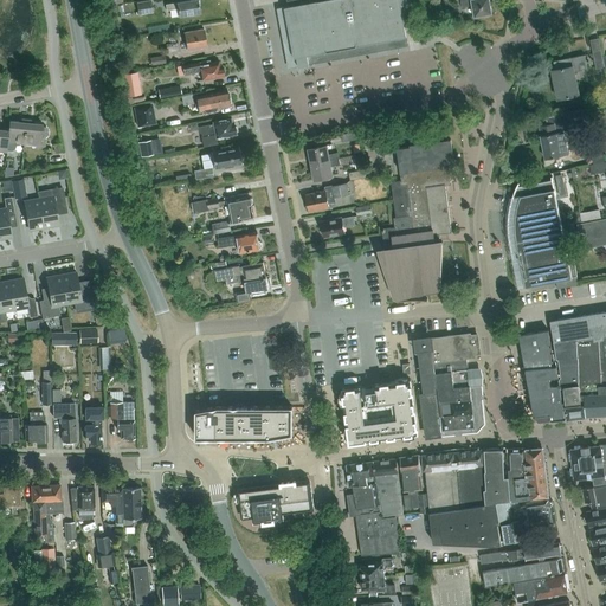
[(198,0),(188,0),(176,2),(166,5),(167,11),(178,8),(179,15),(200,12),(198,0)]
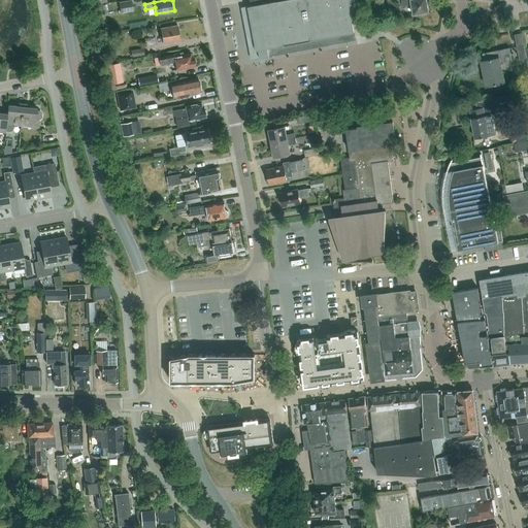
[(251,56),(328,40),(329,44),(338,42),(337,39),(355,35),(352,22),(361,20),(356,0),(257,0),(258,4),(240,7),(251,56)]
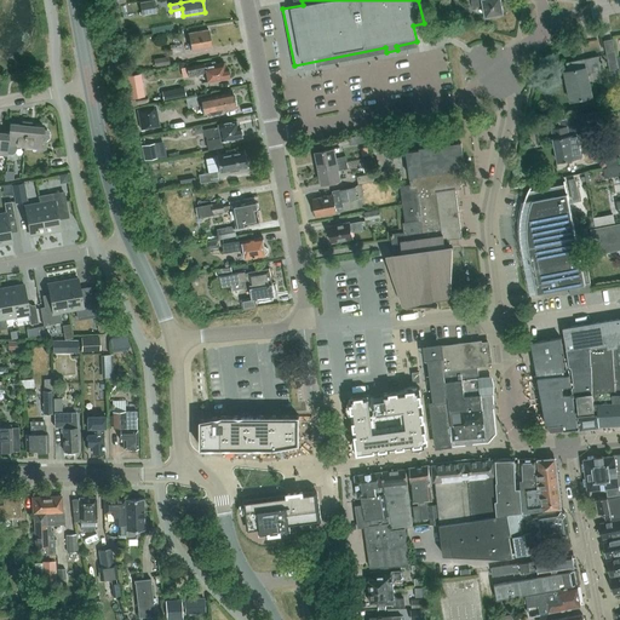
[(470,0),(472,7),(483,5),(484,17),(503,13),(500,0),(470,0)]
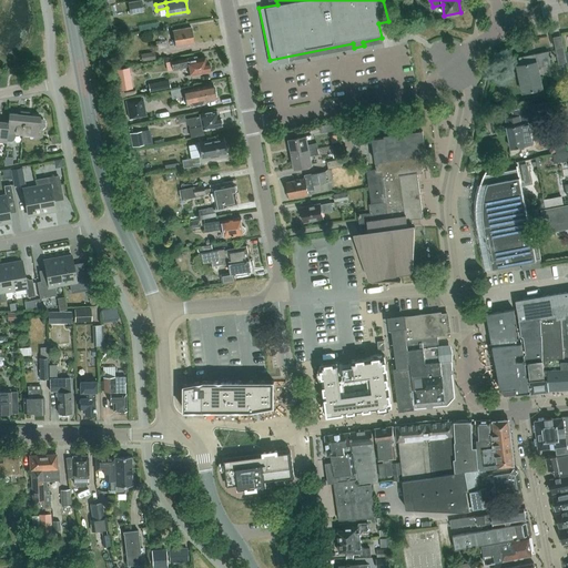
[(142,1),(129,3),(130,14),(143,12),(142,1)]
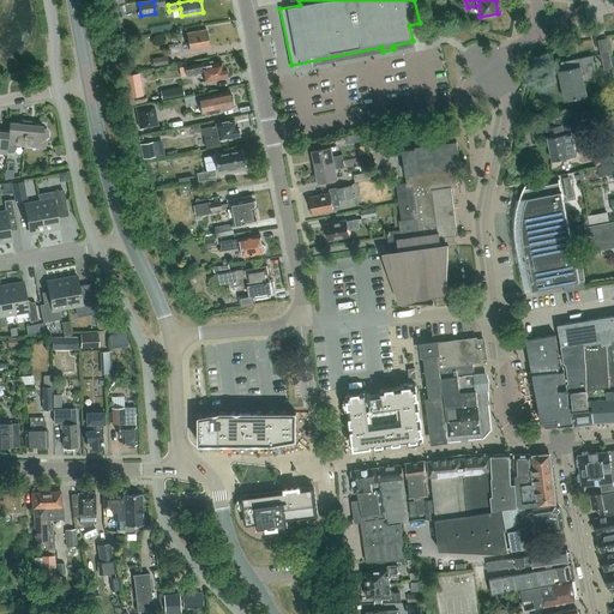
[(187,32),(190,50),(210,47),(206,29),(187,32)]
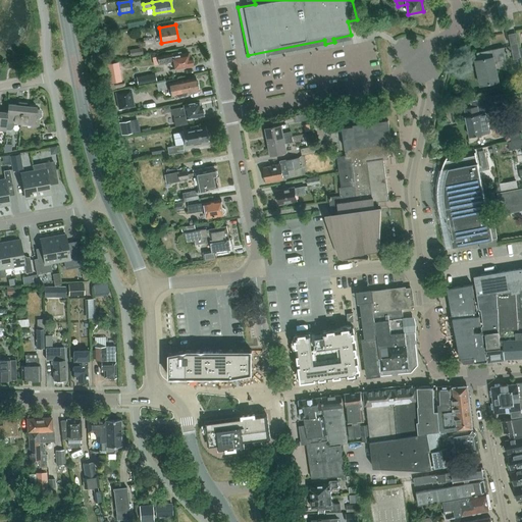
[(518,44),(510,45),(513,59),(521,58),(518,44)]
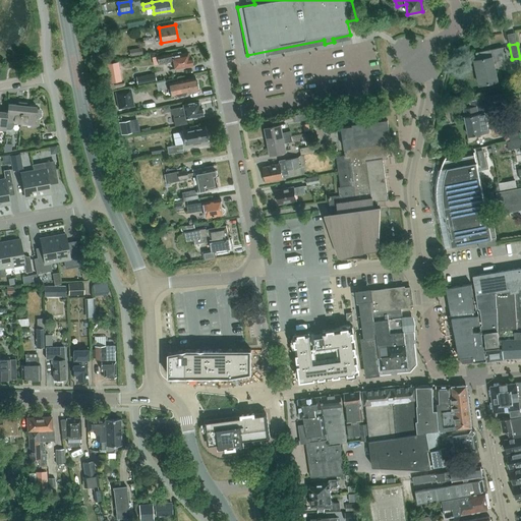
[(503,47),(476,52),(477,59),(475,60),(480,84),(498,80),(494,61),(505,58),(503,47)]
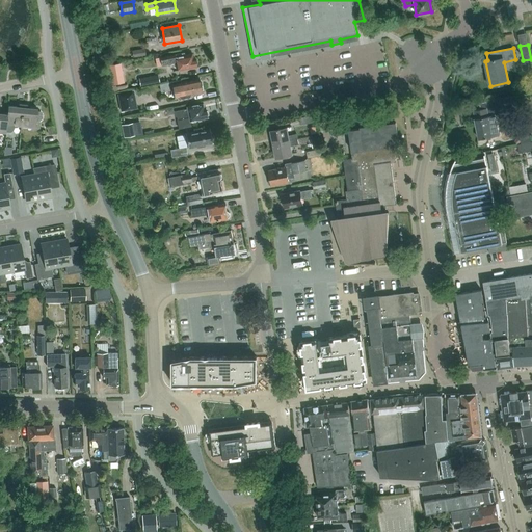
[(175,55),(161,58),(162,65),(177,63),(178,71),(196,67),(196,64),(197,63),(196,60),(194,59),(194,58),(192,58),(192,54),(184,55),(184,53),(175,55)]
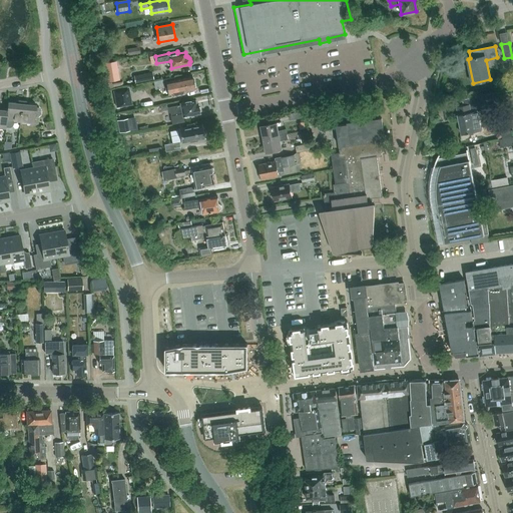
[(108,82),(120,80),(116,60),(104,62),(108,82)]
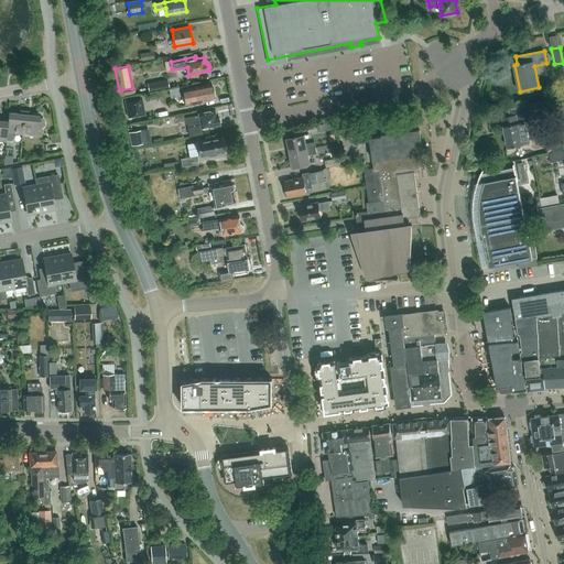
[(170,87),(167,79),(147,83),(149,91),(170,87)]
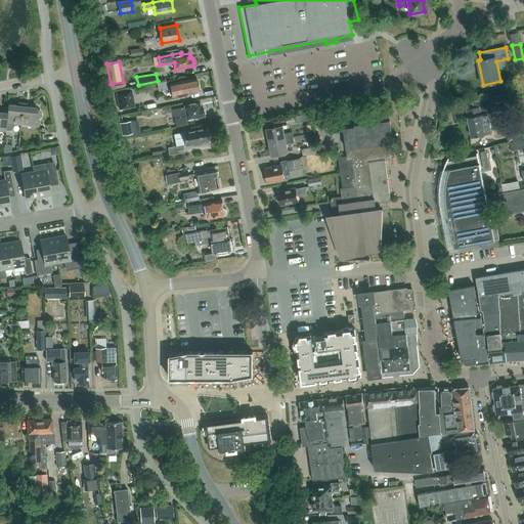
[(170,88),(170,89),(169,90),(170,94),(171,95),(172,96),(174,96),(176,98),(188,96),(189,93),(199,91),(198,89),(200,89),(199,84),(198,84),(195,78),(179,81),(178,79),(166,81),(167,84),(168,84),(169,88),(170,88)]
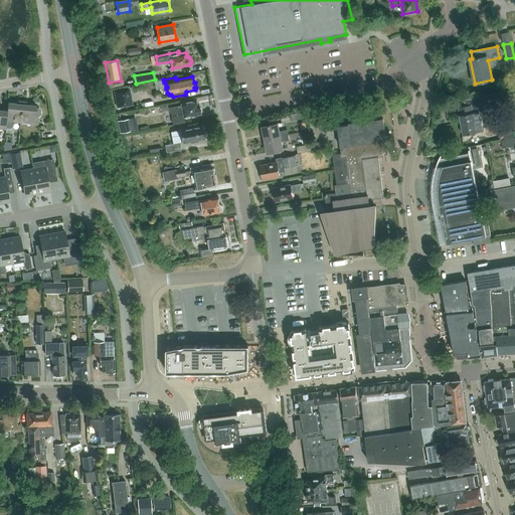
[(125,89),(114,91),(117,108),(130,105),(128,93),(126,94),(125,89)]
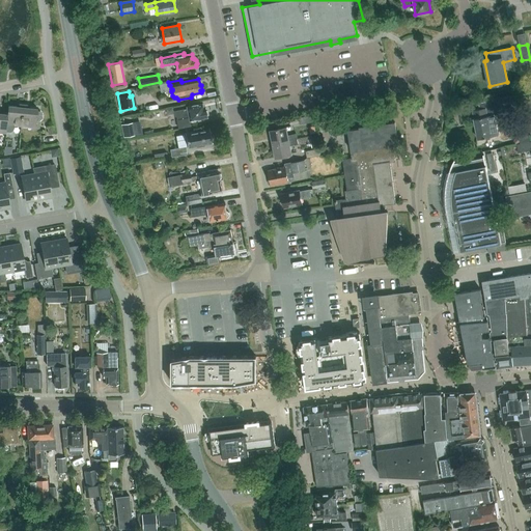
[(474,118),(477,139),(498,135),(494,115),(498,114),(497,109),(503,108),(502,99),(491,101),(492,107),(473,111),(474,118)]
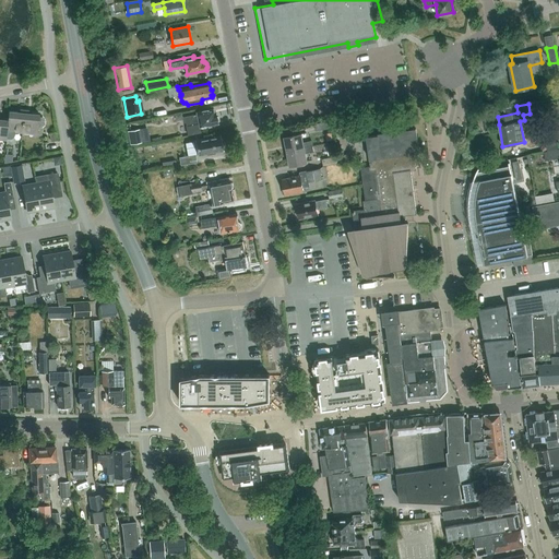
[(9,110),(8,119),(6,138),(10,139),(12,138),(13,137),(14,134),(14,131),(22,132),(24,109),(20,108),(20,111),(9,110)]
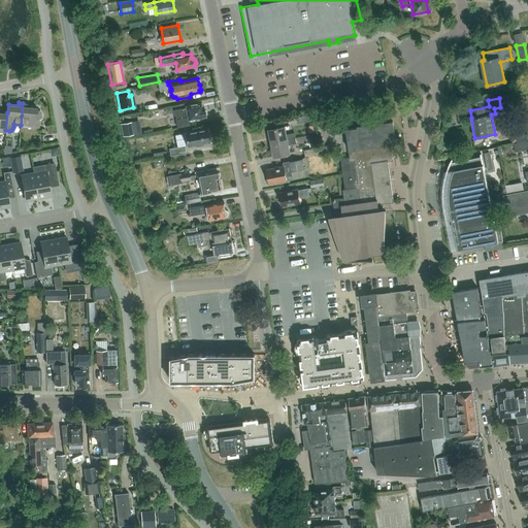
[(26,106),(27,103),(23,103),(21,125),(35,126),(36,119),(39,119),(41,117),(41,113),(40,110),(37,110),(37,107),(26,106)]
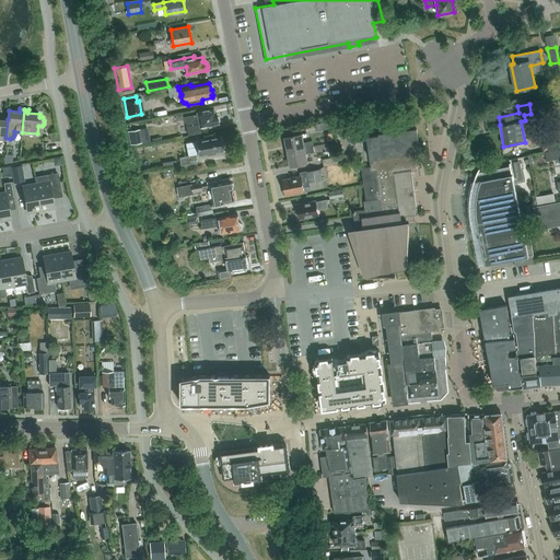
[(197,115),(185,117),(188,136),(201,132),(200,128),(202,129),(205,128),(207,127),(218,124),(218,123),(219,120),(219,118),(217,117),(216,115),(213,115),(213,111),(208,112),(207,111),(202,112),(196,113),(197,115)]
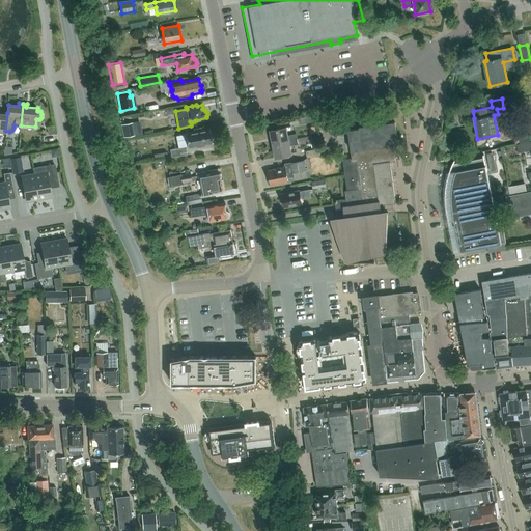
[(312,115),(299,117),(301,123),(313,121),(312,115)]
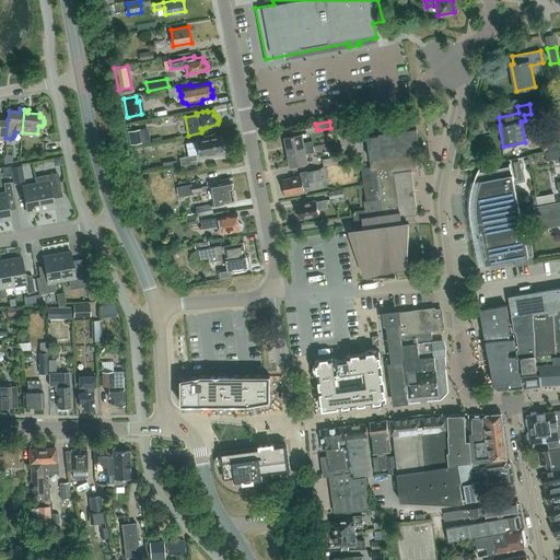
[(361,167),(364,190),(365,200),(413,194),(410,170),(416,170),(415,153),(419,152),(416,129),(368,136),(371,166),(361,167)]
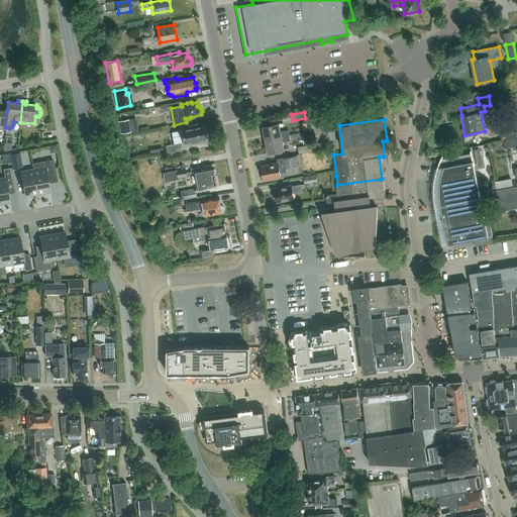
[(118,122),(120,133),(130,131),(128,120),(118,122)]
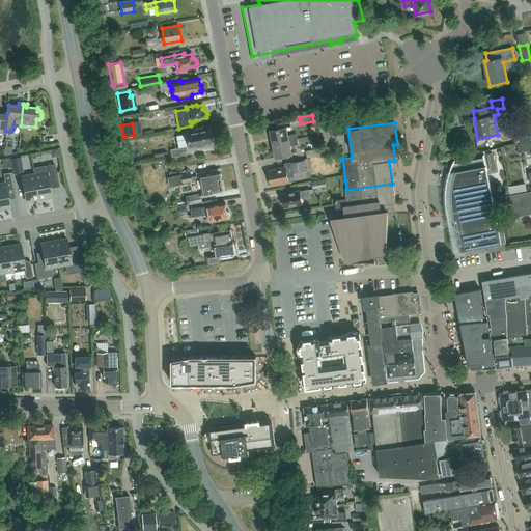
[(185,134),(175,136),(178,148),(185,147),(188,146),(188,147),(196,145),(196,146),(204,145),(204,144),(212,142),(211,138),(213,138),(212,133),(210,134),(208,129),(201,131),(200,127),(192,129),(193,132),(185,134)]
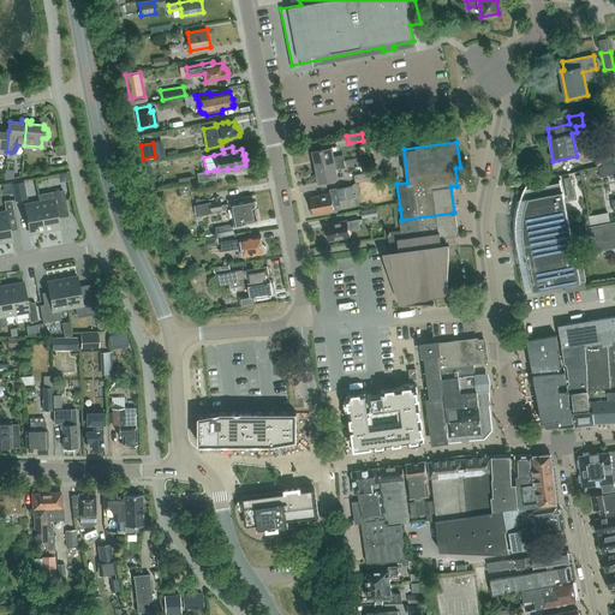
[(312,151),(316,167),(344,162),(342,155),(333,157),(332,148),(312,151)]
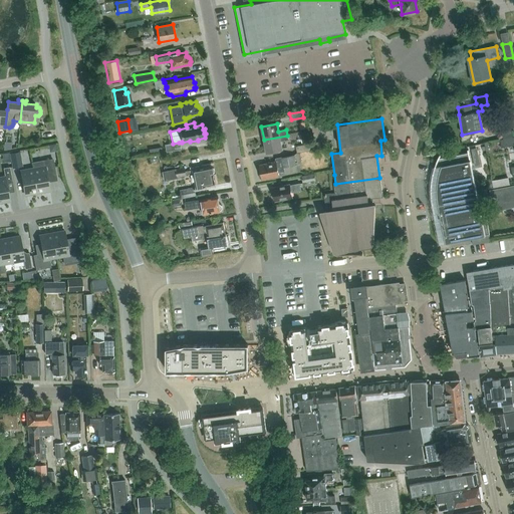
[(502,130),(503,139),(512,137),(511,129),(502,130)]
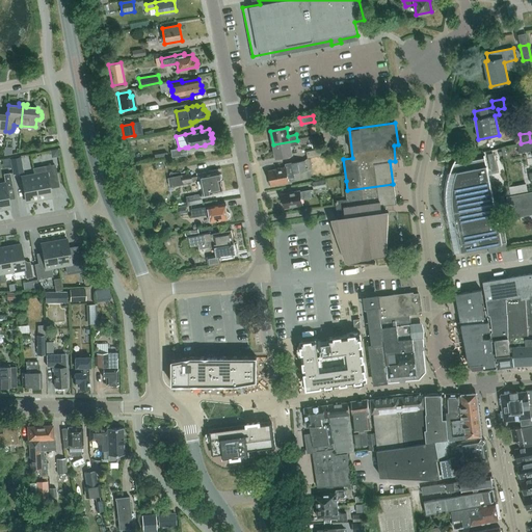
[(297,140),(273,144),(275,158),(292,155),(290,147),(298,145),(297,140)]
